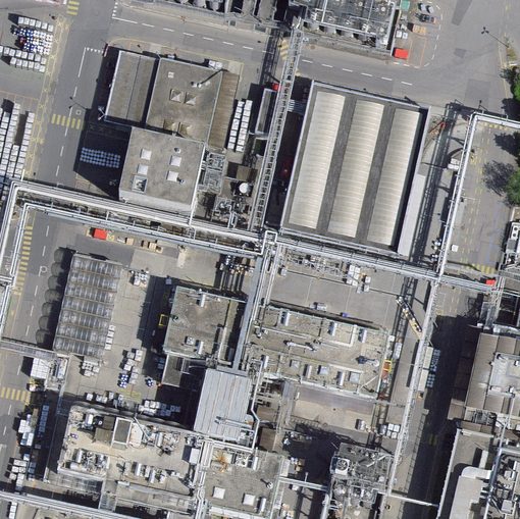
[(161,0),(225,13),(227,0),(245,0),(242,18),(388,49),(397,7),(402,8),(403,0),(161,0)]
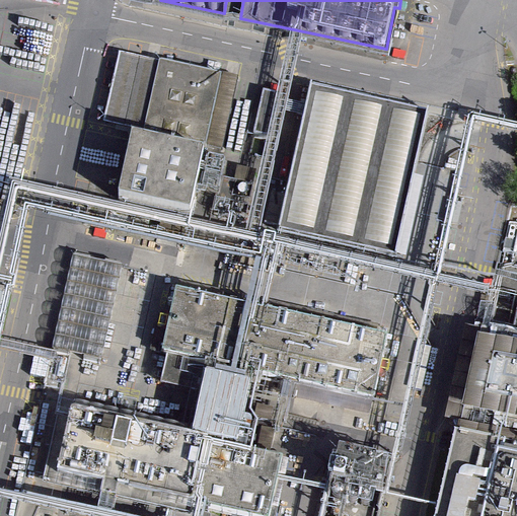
[(220,144),(235,72),(117,47),(101,118),(130,124),(115,194),(188,209),(201,149),(203,141),(220,144)]
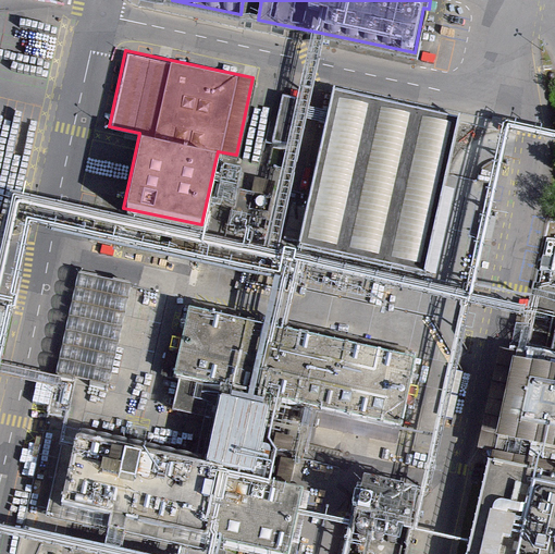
[(459,112),(333,84),(298,242),(424,270),(459,112)]
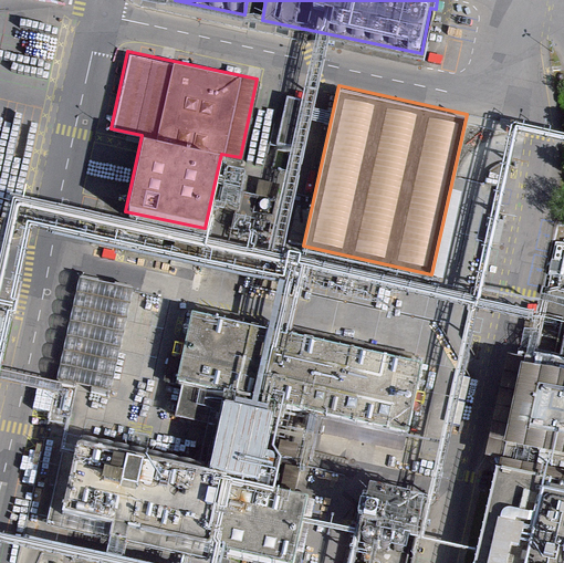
[(305,97),(285,93),(274,141),(294,145),(305,97)]
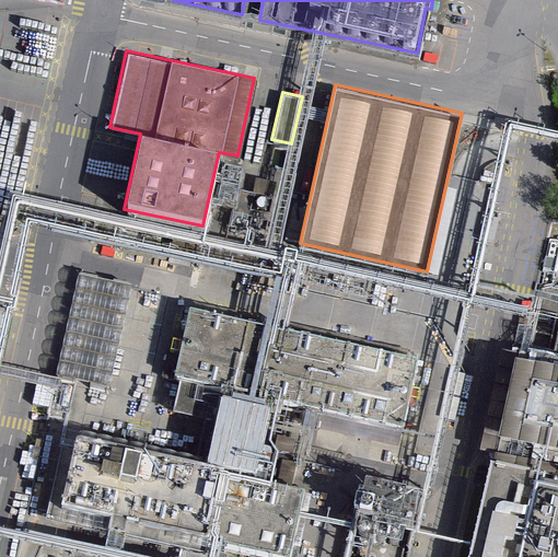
[(240,166),(217,161),(202,225),(267,239),(280,181),(256,175),(248,215),(231,210),(240,166)]
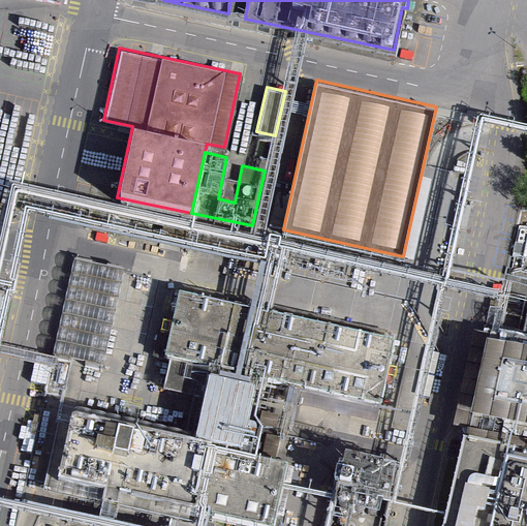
[(512,253),(526,257),(526,256),(526,223),(519,222),(512,253)]
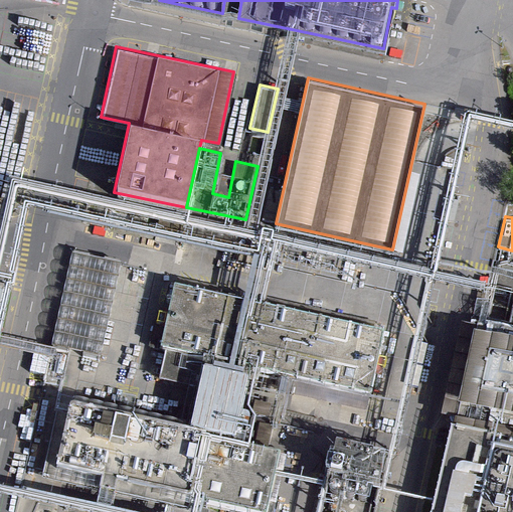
[(97,355),(118,260),(71,248),(50,344),(67,348),(97,355)]
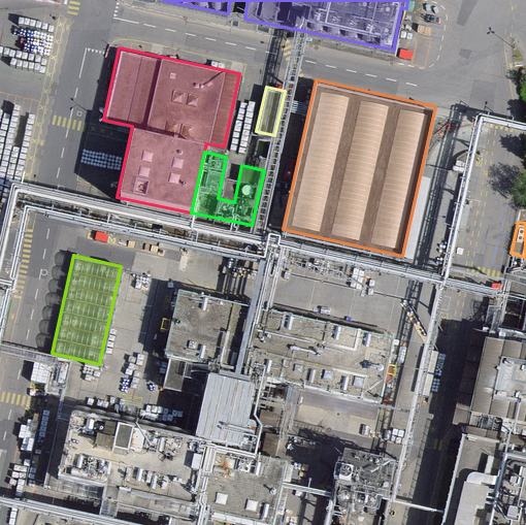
[(377,399),(392,334),(179,290),(159,386),(199,395),(190,435),(245,447),(261,374),(377,399)]
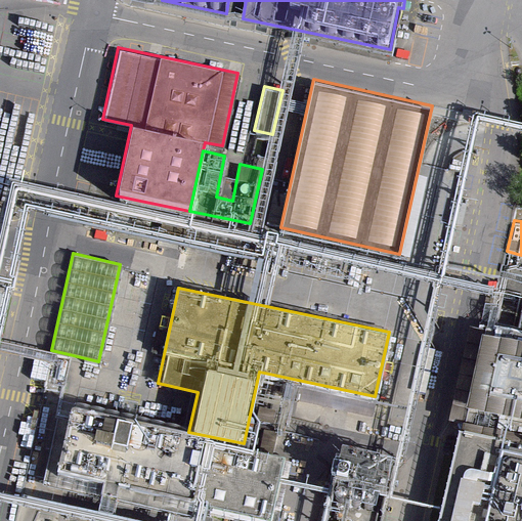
[(440,520),(521,520),(521,341),(484,333),(461,430),(440,520)]
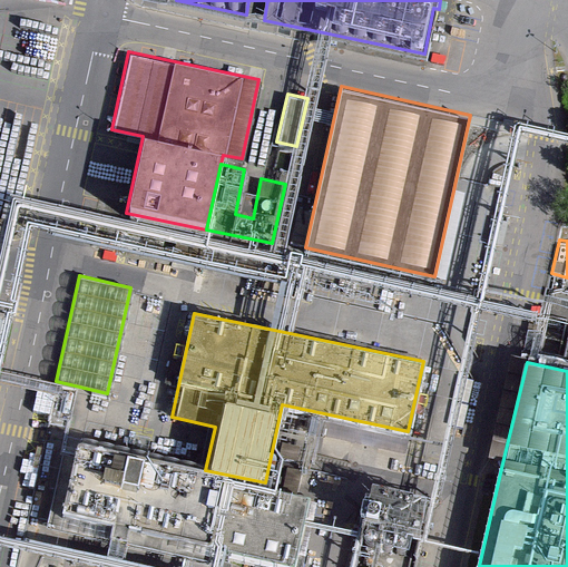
[(56,381),(47,422),(66,426),(75,385),(56,381)]
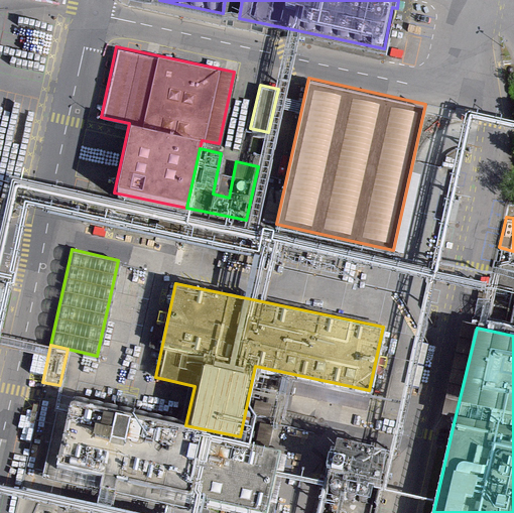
[(240,436),(185,425),(67,402),(50,479),(184,507),(186,497),(258,512),(264,512),(278,450),(238,441),(240,436)]
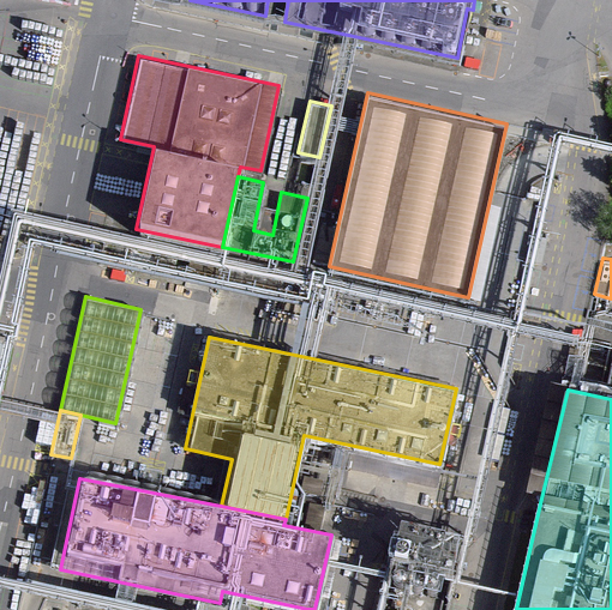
[(457,538),(397,526),(391,559),(450,572),(457,538)]
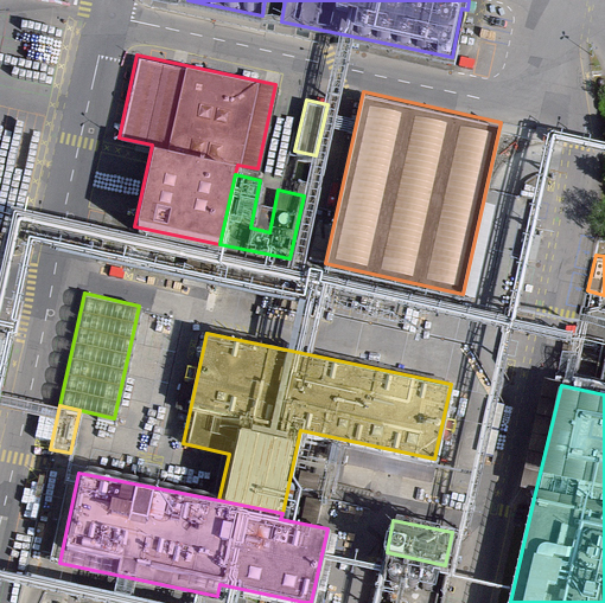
[(438,602),(445,565),(387,552),(375,602),(438,602)]
